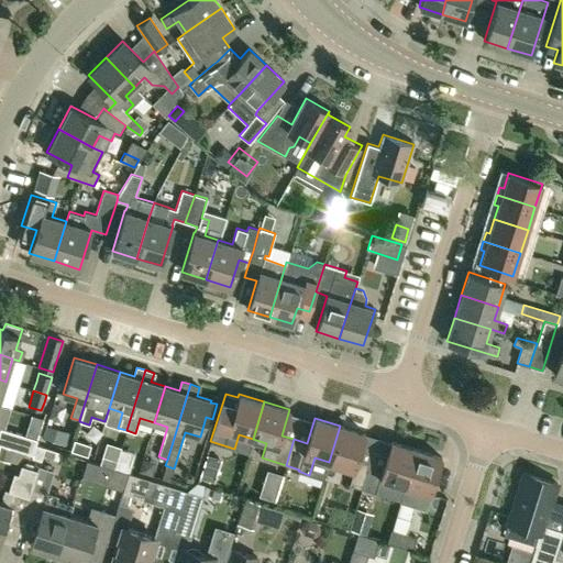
[(365,433),(340,426),(329,462),(353,470),(349,485),(362,489),(370,463),(357,459),(365,433)]
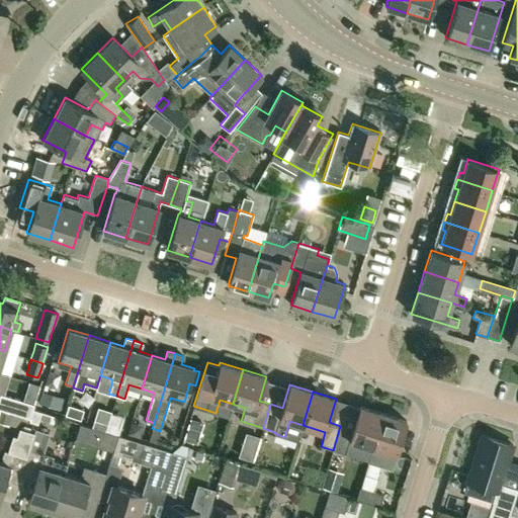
[(0,408),(30,418),(32,409),(34,404),(0,394),(0,408)]
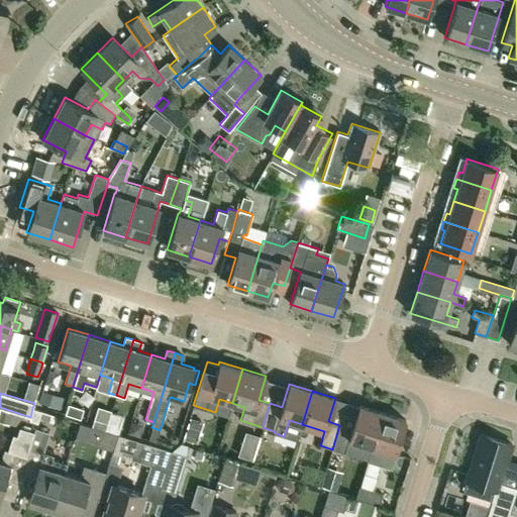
[(65,413),(80,418),(83,408),(68,403),(65,413)]
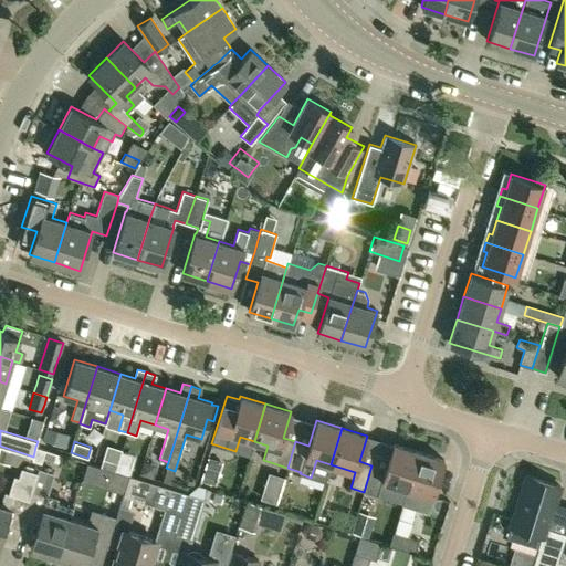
[(392,484),(407,489),(418,451),(392,443),(385,470),(371,465),(364,492),(388,499),(392,484)]
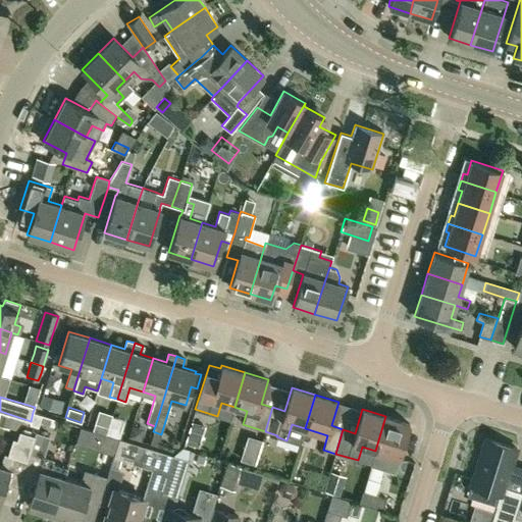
[(39,423),(41,414),(34,412),(33,412),(31,421),(30,424),(38,426),(39,423)]
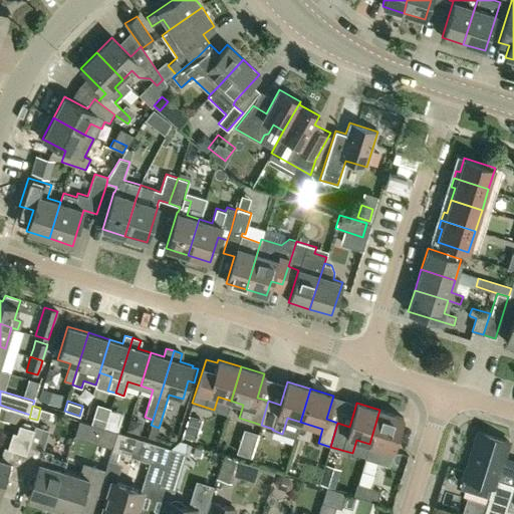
[(403,418),(379,410),(369,444),(365,457),(389,464),(403,418)]
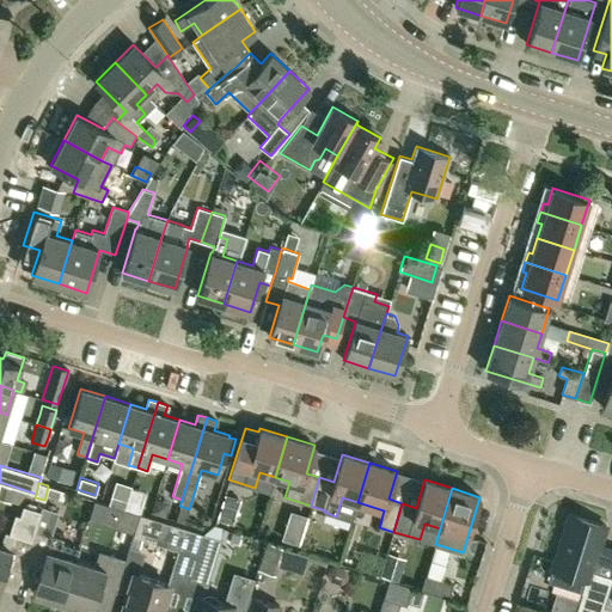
[(108,505),(124,509),(127,501),(111,495),(108,505)]
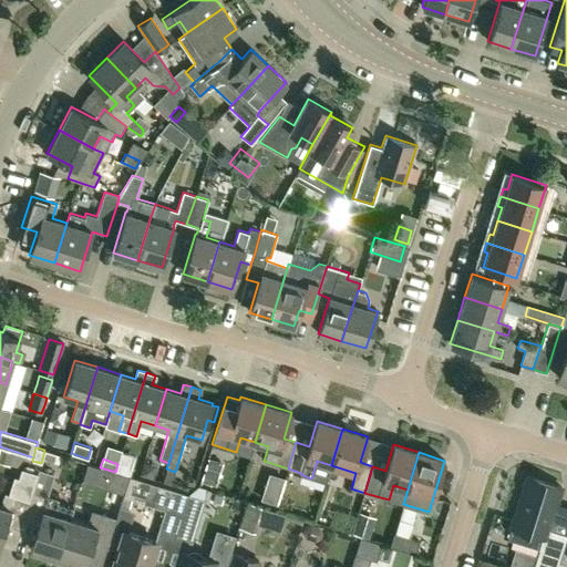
[(115,472),(100,467),(88,463),(82,482),(107,491),(102,508),(117,514),(120,509),(125,492),(130,476),(115,472)]
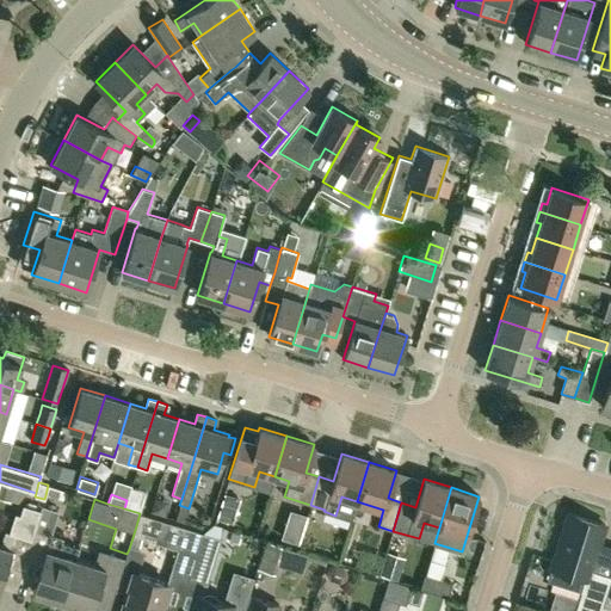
[(142,505),(127,500),(124,508),(140,513),(142,505)]
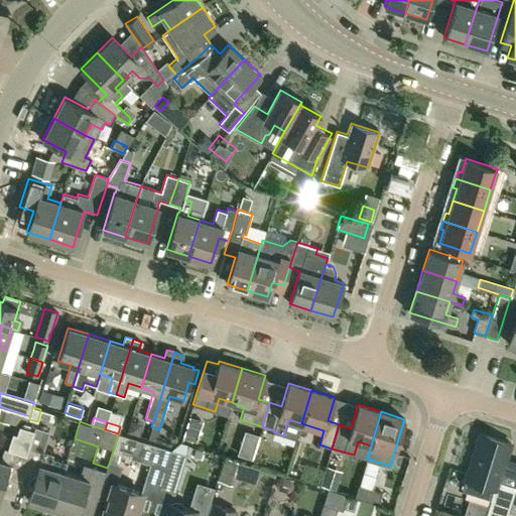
[(18,482),(21,474),(26,456),(34,431),(33,430),(19,426),(16,434),(12,433),(7,449),(4,448),(0,461),(0,492),(5,478),(18,482)]
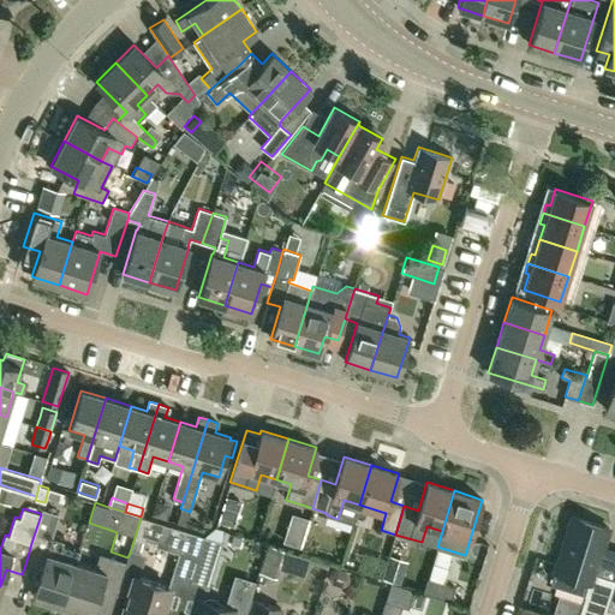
[(63,605),(76,562),(79,553),(60,547),(61,542),(57,541),(64,515),(42,508),(40,513),(41,514),(31,543),(25,565),(41,569),(33,596),(63,605)]
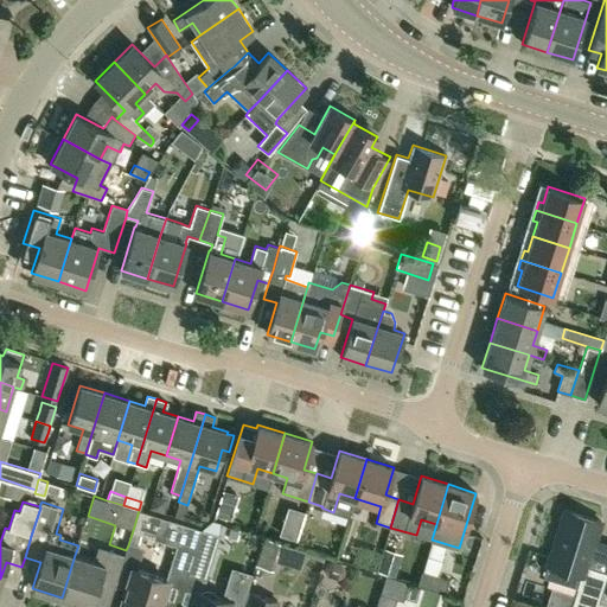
[(161,540),(168,519),(139,510),(134,526),(155,532),(154,537),(161,540)]
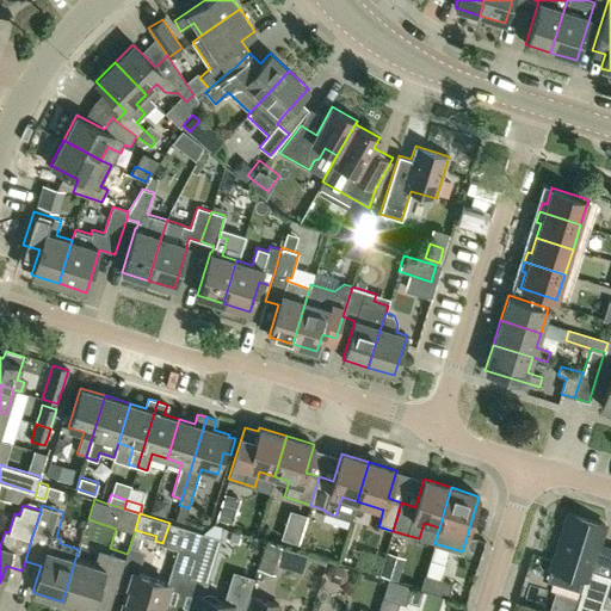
[(599,610),(610,576),(591,571),(605,525),(567,513),(547,581),(580,592),(573,610),(599,610)]
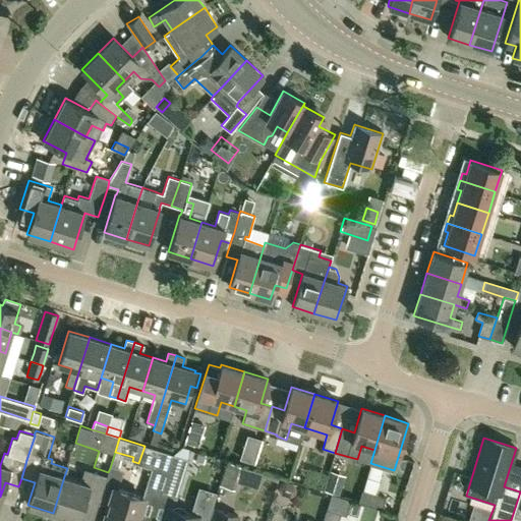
[(161,494),(173,455),(145,446),(138,463),(152,467),(143,493),(160,498),(161,494)]
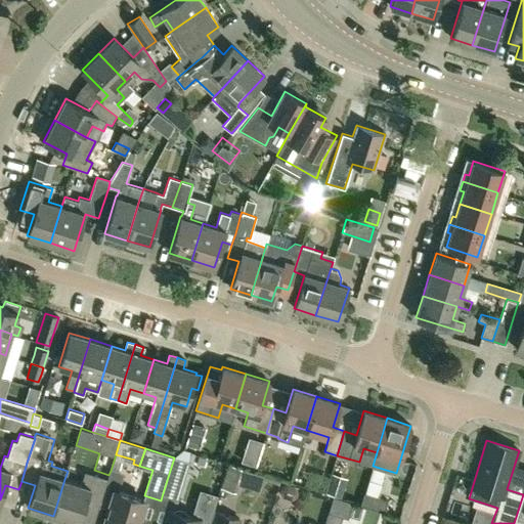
[(189,462),(174,457),(162,496),(177,501),(189,462)]
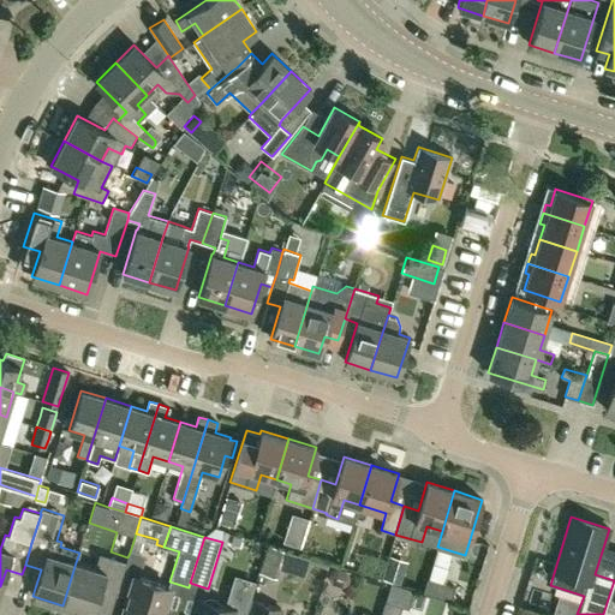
[(284,550),(268,544),(260,572),(275,577),(284,550)]
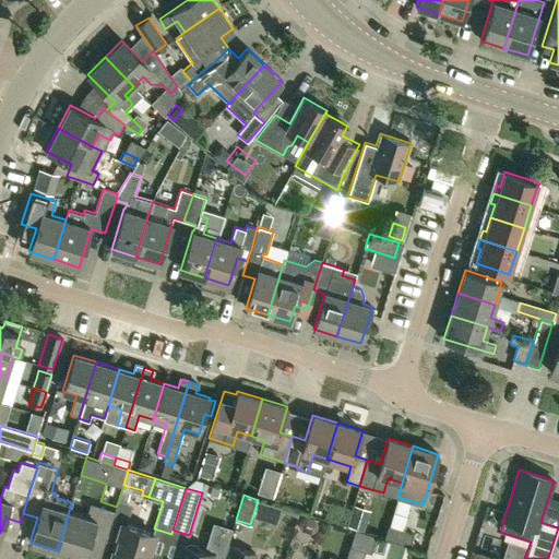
[(115,510),(127,513),(129,506),(118,502),(116,507),(115,510)]
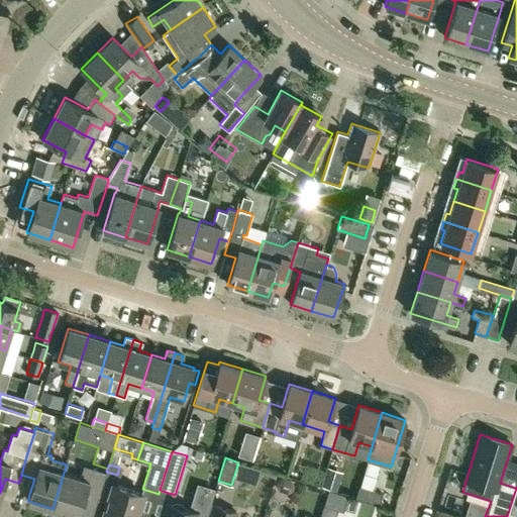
[(80,478),(64,473),(53,509),(77,516),(93,469),(84,466),(80,478)]
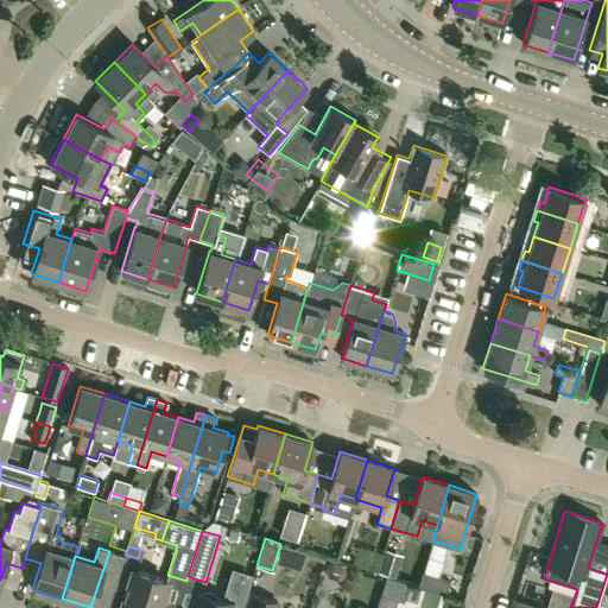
[(157,607),(166,580),(133,569),(120,607),(157,607)]
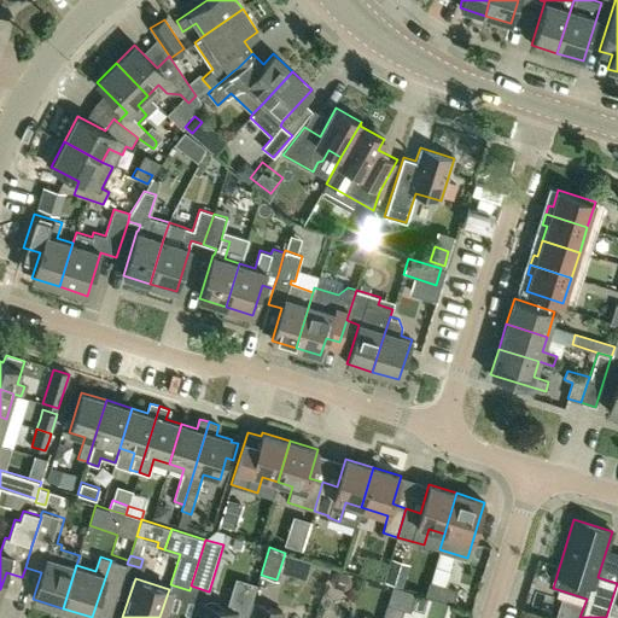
[(235,612),(233,617),(245,617),(256,584),(235,578),(226,610),(235,612)]
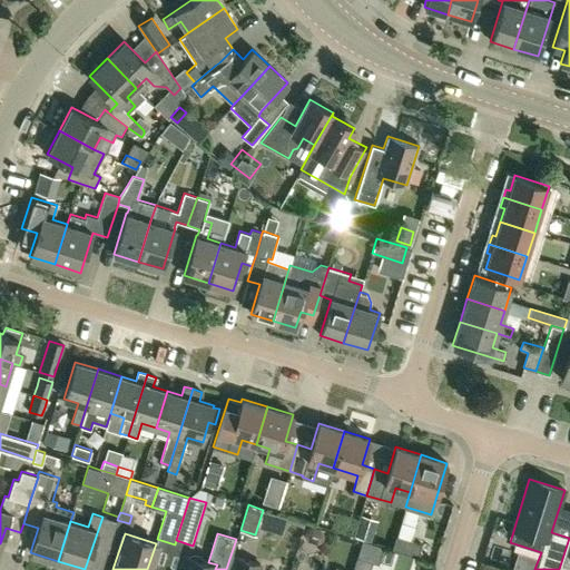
[(418,557),(421,544),(395,537),(392,549),(418,557)]
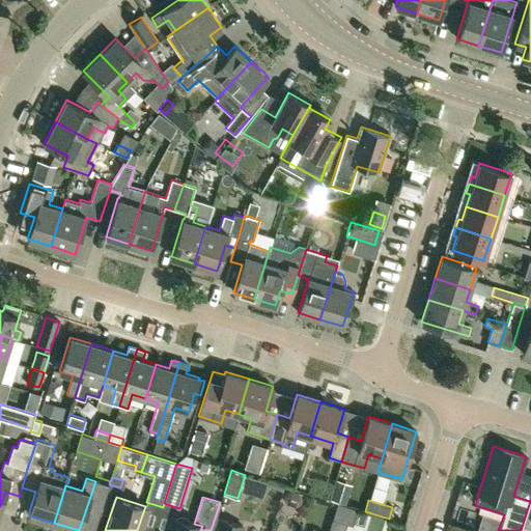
[(338,505),(333,520),(352,526),(357,510),(338,505)]
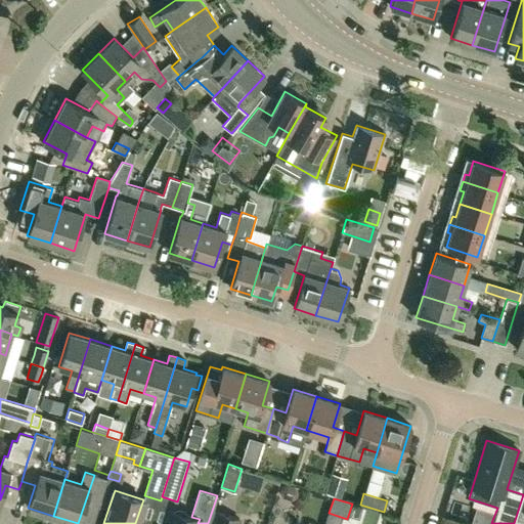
[(198,523),(200,519),(191,517),(170,510),(165,523),(198,523)]
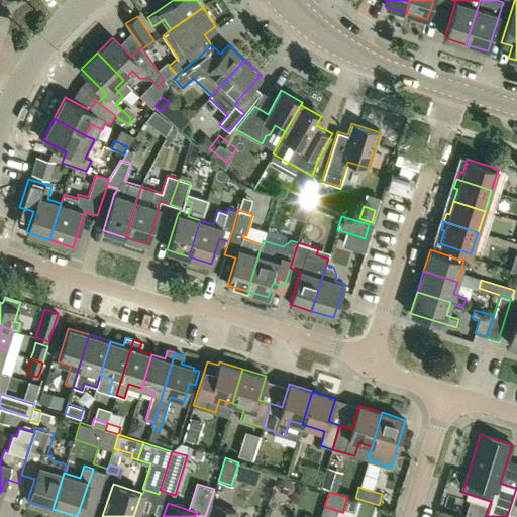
[(233,516),(235,512),(213,505),(209,516),(233,516)]
